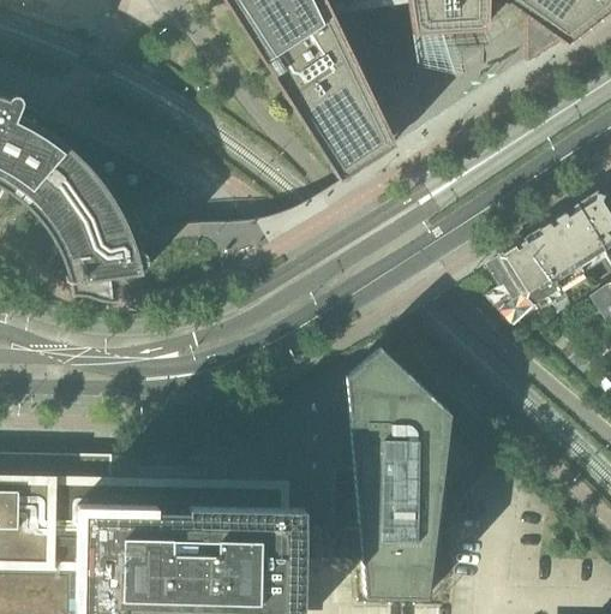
[(227,0),(341,178),(397,142),(610,5),(610,0),(227,0)]
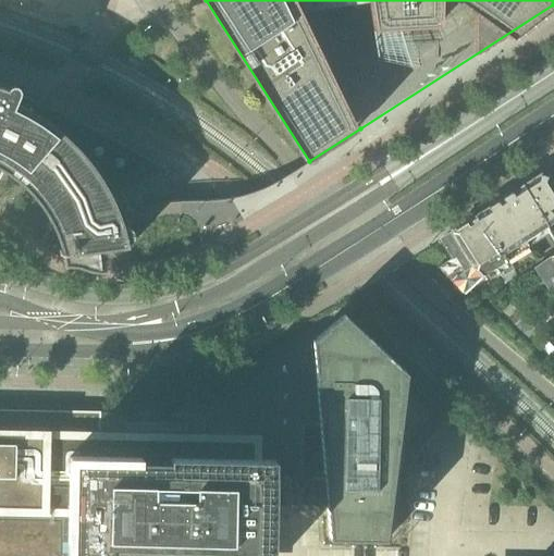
[(0,167),(3,169),(8,172),(11,174),(15,176),(19,180),(23,183),(28,187),(33,192),(36,195),(41,202),(47,210),(50,214),(52,220),(56,225),(59,231),(60,235),(62,241),(64,247),(65,252),(66,258),(68,259),(69,267),(74,266),(79,266),(85,267),(95,270),(97,270),(105,272),(109,272),(109,270),(105,270),(105,266),(102,251),(131,248),(132,247),(132,244),(133,243),(134,243),(135,242),(136,241),(137,238),(137,237),(138,236),(138,234),(138,233),(137,232),(136,230),(135,229),(134,227),(133,227),(132,226),(130,226),(128,226),(126,226),(126,224),(126,223),(120,205),(118,199),(115,195),(131,188),(161,176),(161,174),(165,167),(160,163),(144,153),(139,151),(122,141),(119,139),(101,131),(97,128),(79,120),(75,118),(58,110),(54,108),(37,100),(36,100),(11,89),(7,88),(2,86),(0,85),(0,167)]
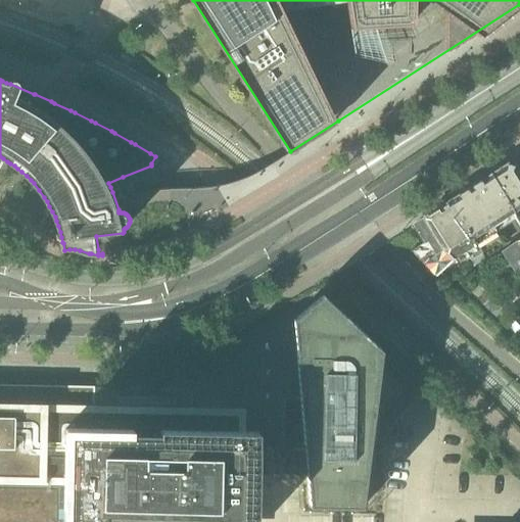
[(493,174),(517,212),(519,210),(519,169),(517,164),(510,163),(493,174)]
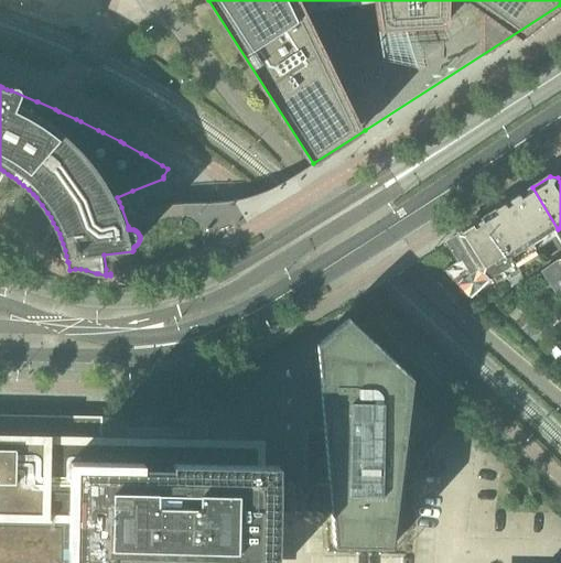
[(536,242),(558,229),(532,187),(510,202),(536,242)]
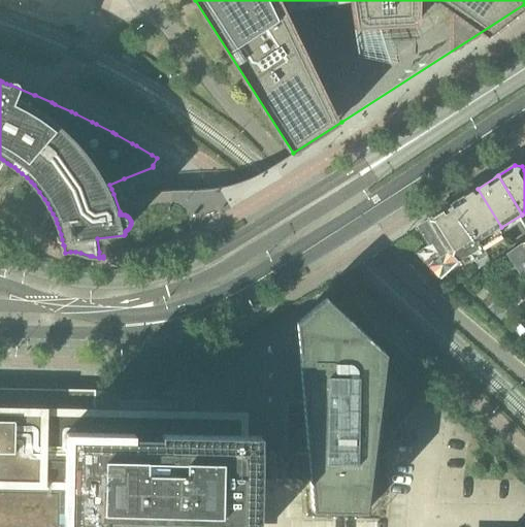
[(481,240),(501,227),(478,189),(456,202),(481,240)]
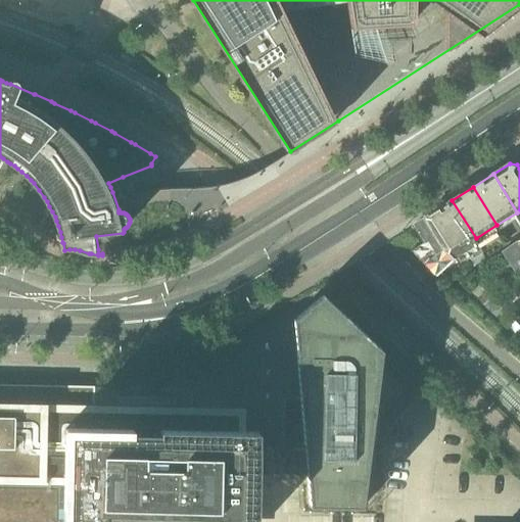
[(487,256),(476,238),(452,200),(425,217),(416,223),(426,242),(428,240),(435,252),(443,247),(455,259),(468,250),(477,264),(487,256)]
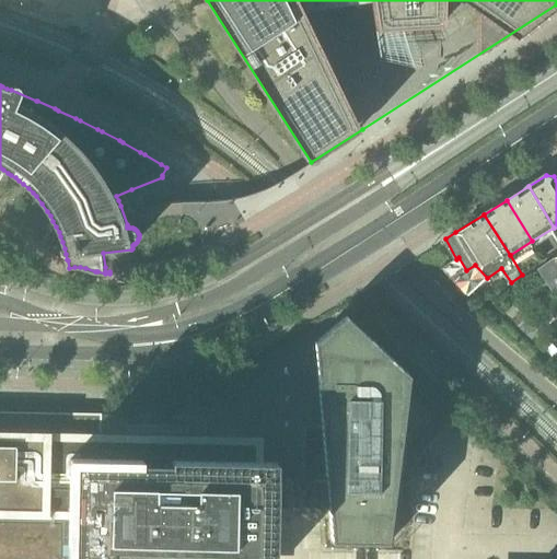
[(524,311),(514,317),(520,325),(530,318),(524,311)]
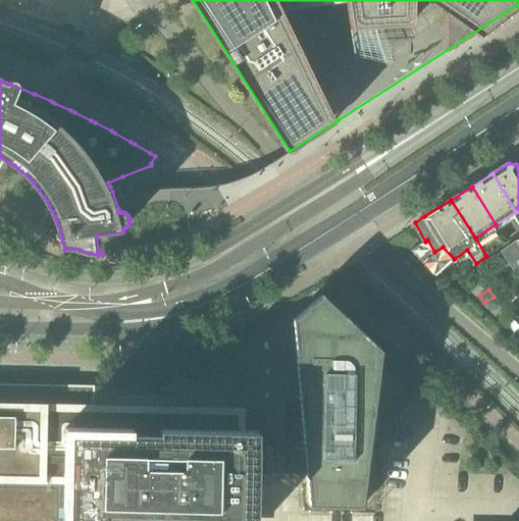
[(260,445),(260,471),(309,472),(312,505),(365,506),(384,349),(343,309),(325,293),(297,318),(298,347),(307,445),(260,445)]
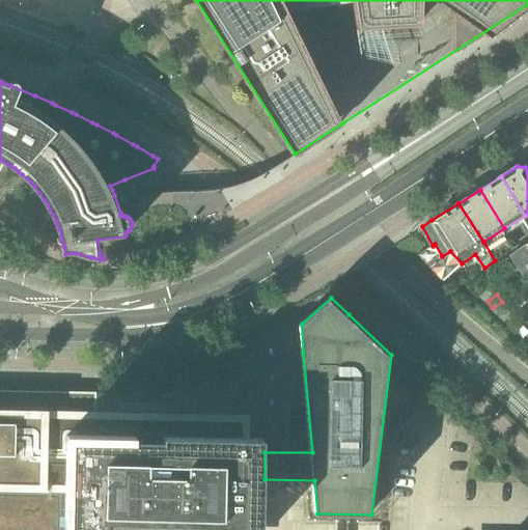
[(515,314),(504,302),(495,309),(507,322),(515,314)]
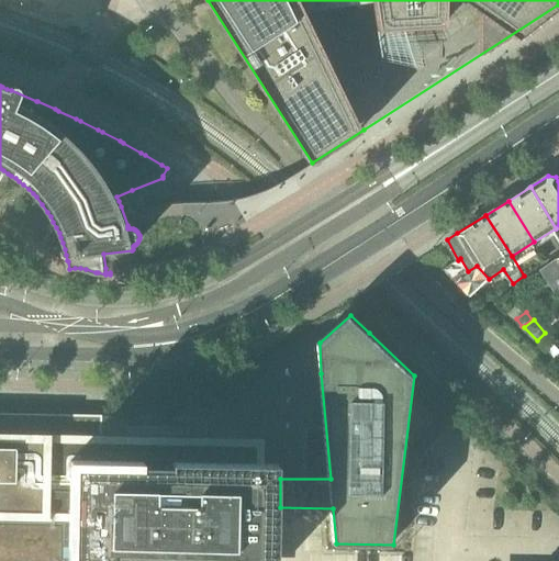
[(0,560),(65,560),(71,560),(70,560),(278,560),(280,507),(280,479),(280,463),(266,462),(267,438),(193,437),(193,425),(169,424),(169,423),(168,422),(168,419),(167,418),(165,418),(164,417),(163,417),(160,417),(159,417),(157,417),(156,418),(155,419),(154,421),(154,423),(154,424),(130,424),(130,436),(103,435),(104,415),(0,413),(0,560)]
